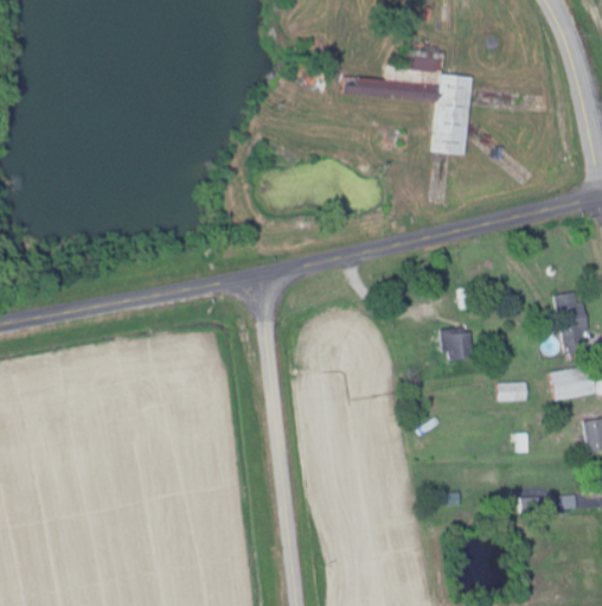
[(471,76),(440,74),(440,62),(385,57),(384,80),(344,76),(343,94),(436,101),(431,152),(465,154),(471,76)]
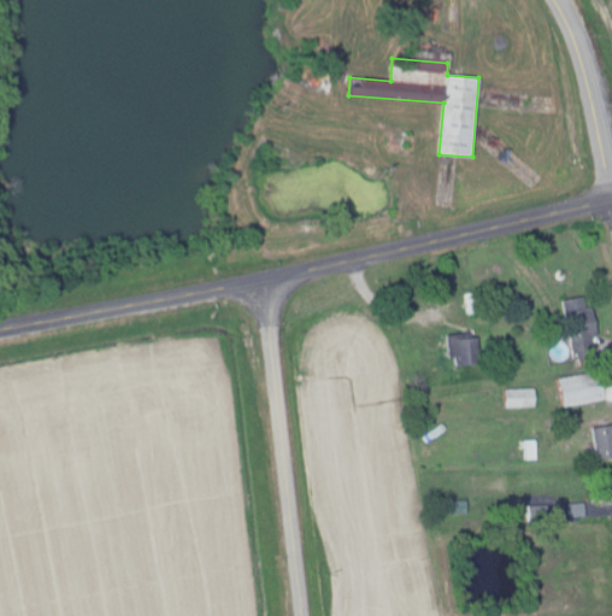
[(452,368),(481,363),(476,334),(447,339),(452,368)]
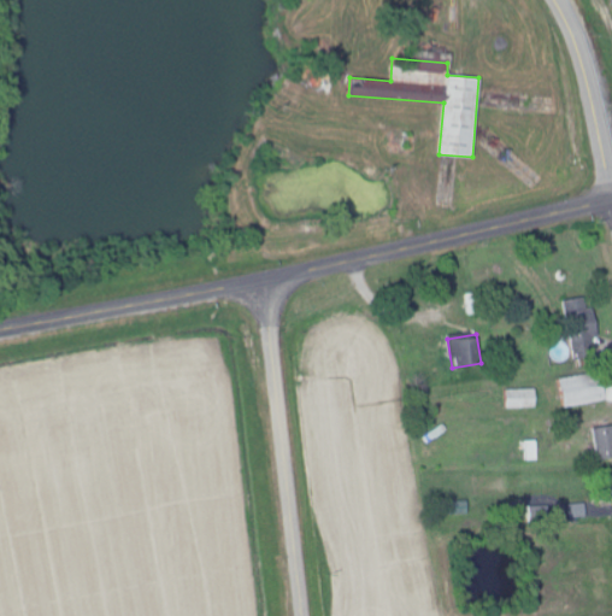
[(563,406),(602,402),(600,373),(559,377),(563,406)]
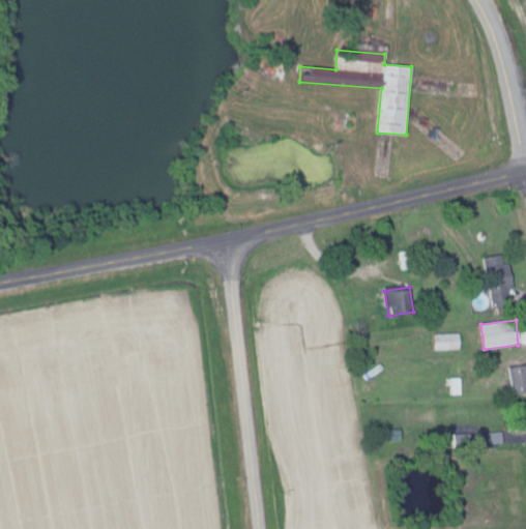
[(434,351),(460,350),(460,334),(434,334),(434,351)]
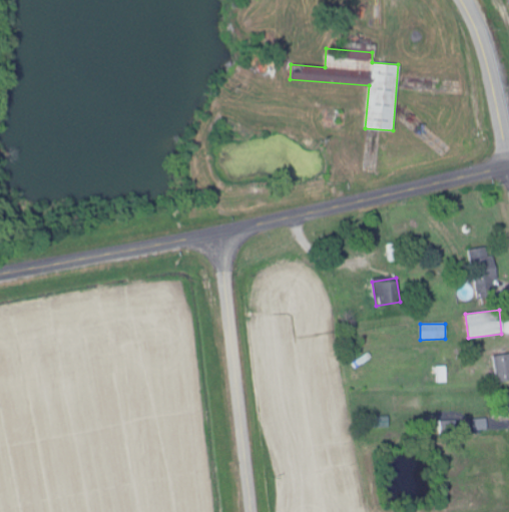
[(508,353),(492,356),(495,383),(508,381),(508,353)]
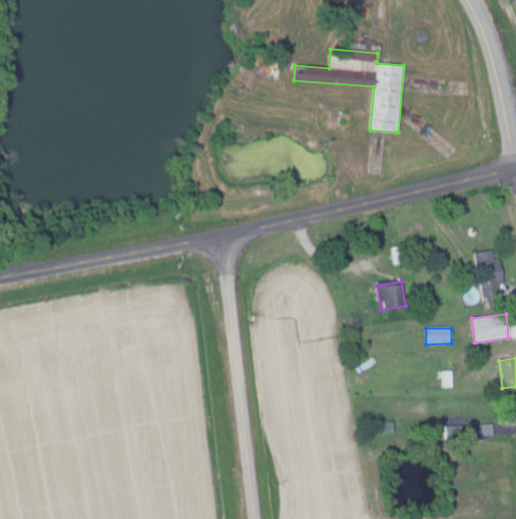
[(515,398),(504,401),(507,419),(515,417),(515,398)]
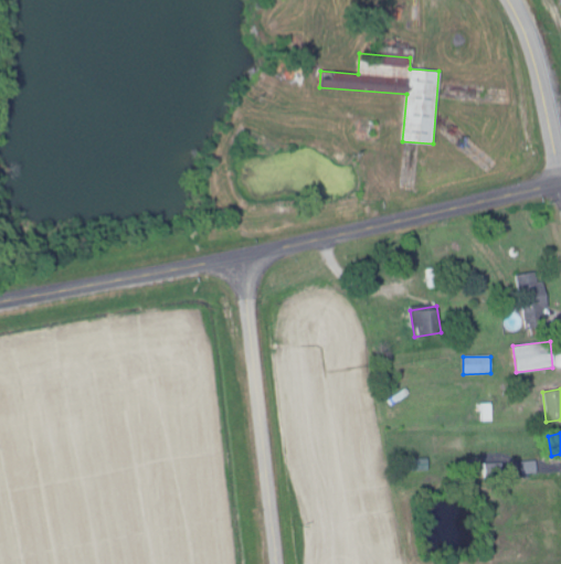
[(536,472),(535,461),(520,463),(521,475),(536,472)]
